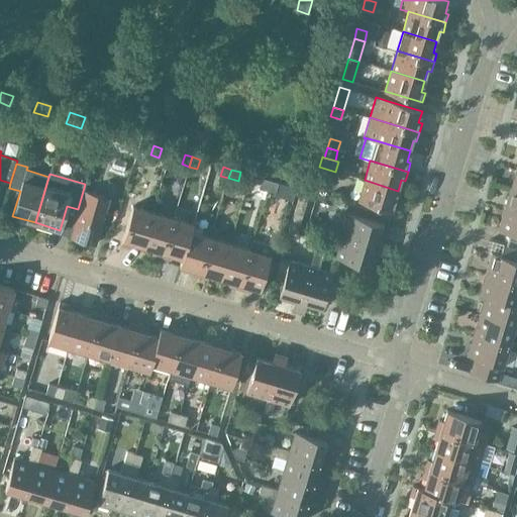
[(326,191),(329,181),(319,178),(316,188),(326,191)]
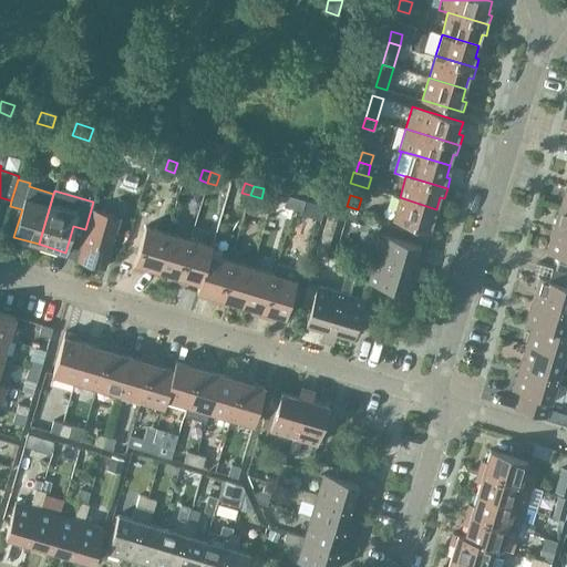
[(250,196),(246,212),(255,214),(259,198),(250,196)]
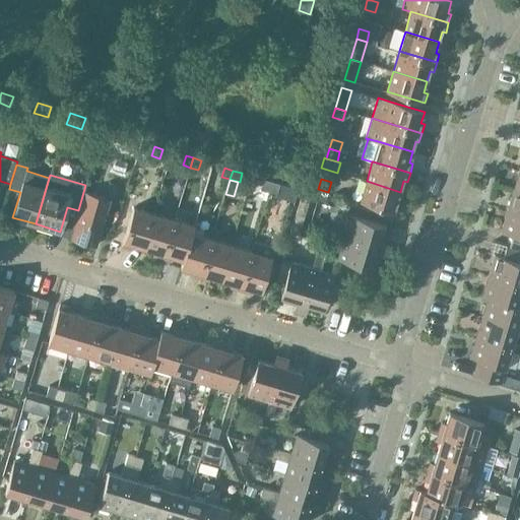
[(269,191),(272,182),(265,180),(262,188),(269,191)]
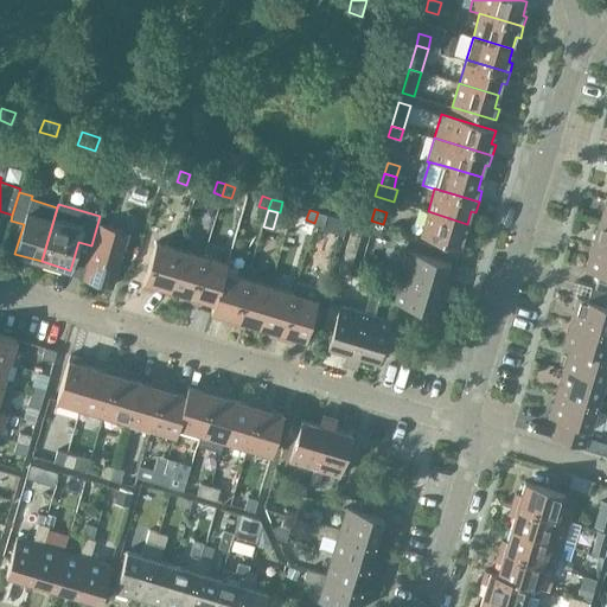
[(318,212),(314,223),(326,227),(330,216),(318,212)]
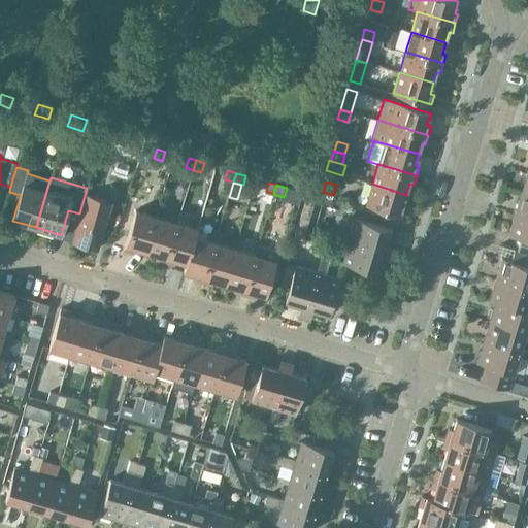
[(403,205),(406,195),(372,185),(366,205),(404,217),(407,206),(403,205)]
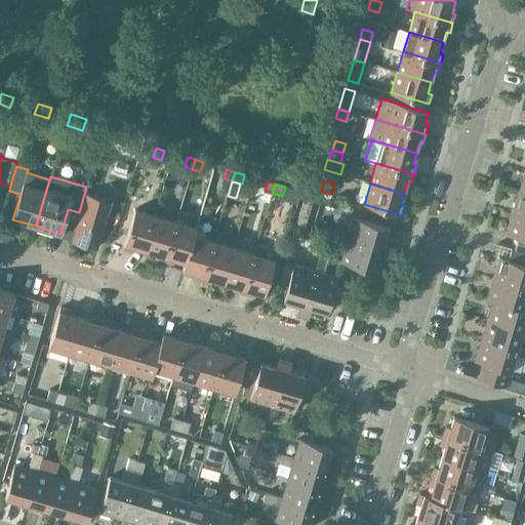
[(524,194),(519,192),(513,212),(524,216),(524,194)]
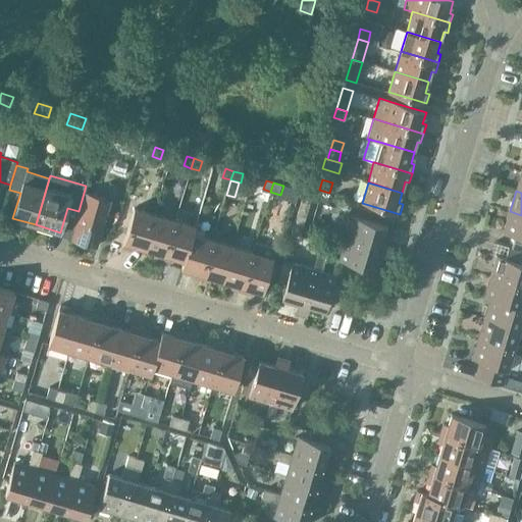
[(87,194),(72,240),(96,247),(109,200),(87,194)]
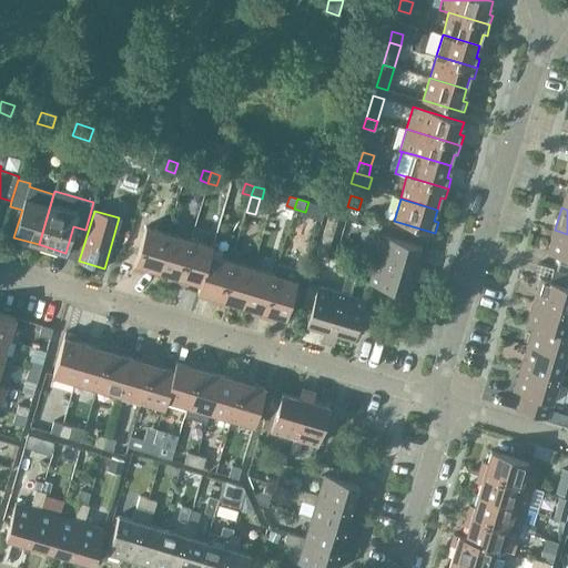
[(323,243),(333,246),(341,217),(332,214),(323,243)]
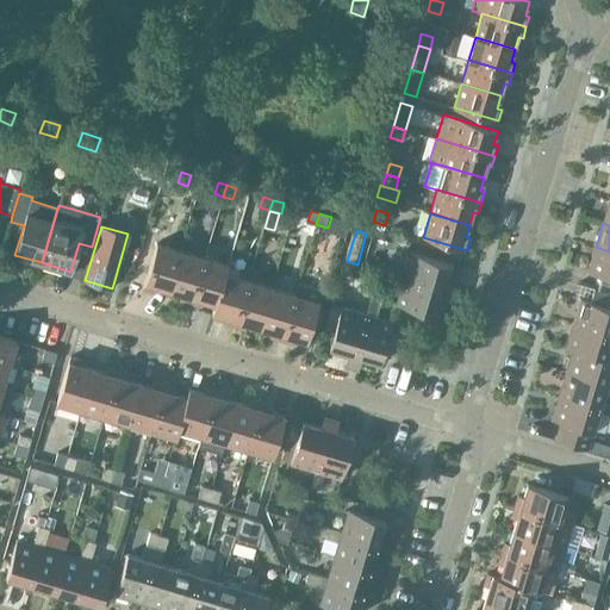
[(169,291),(181,251),(168,247),(172,236),(161,231),(143,290),(157,293),(160,288),(169,291)]
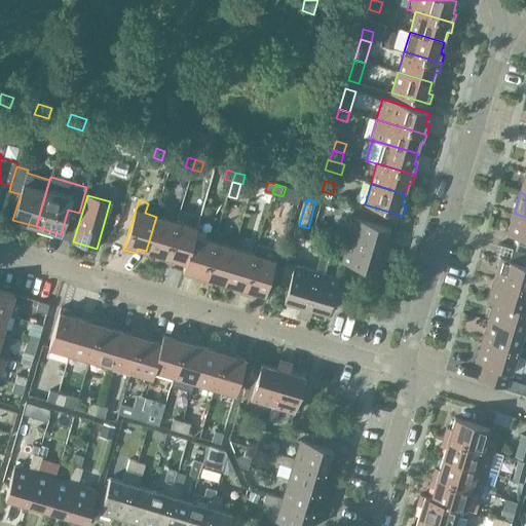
[(525,217),(514,213),(508,234),(519,237),(515,250),(525,253),(525,217)]
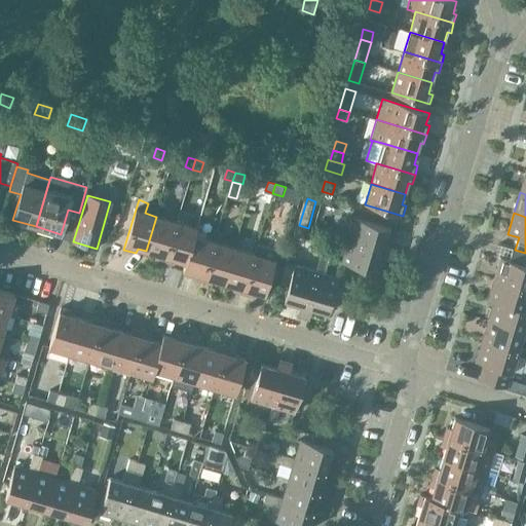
[(164,261),(177,223),(156,217),(146,251),(156,254),(155,259),(164,261)]
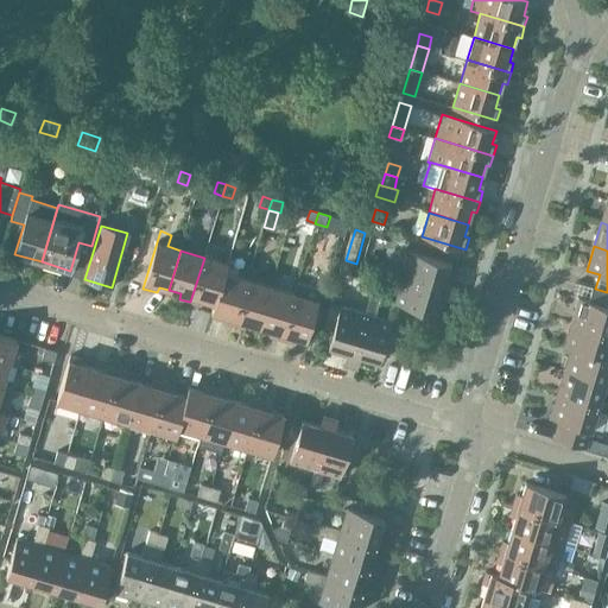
[(403,277),(437,287),(439,282),(445,283),(451,264),(410,252),(403,277)]
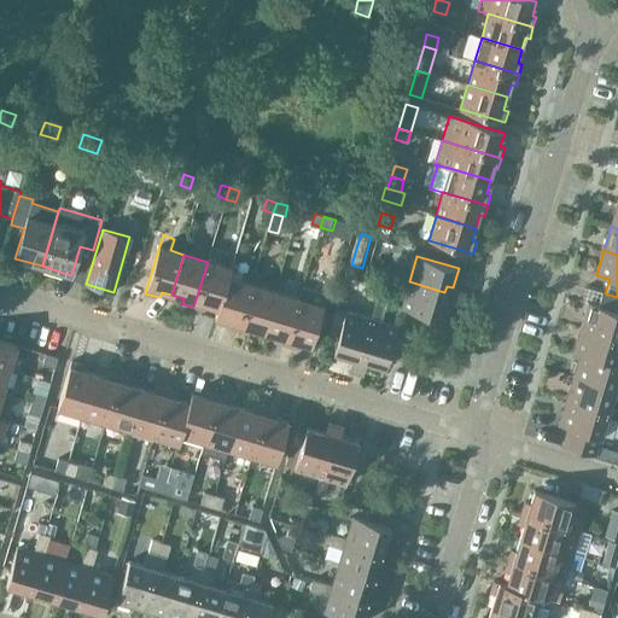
[(228,277),(231,277),(233,269),(208,262),(193,307),(207,312),(208,305),(217,309),(219,309),(228,277)]
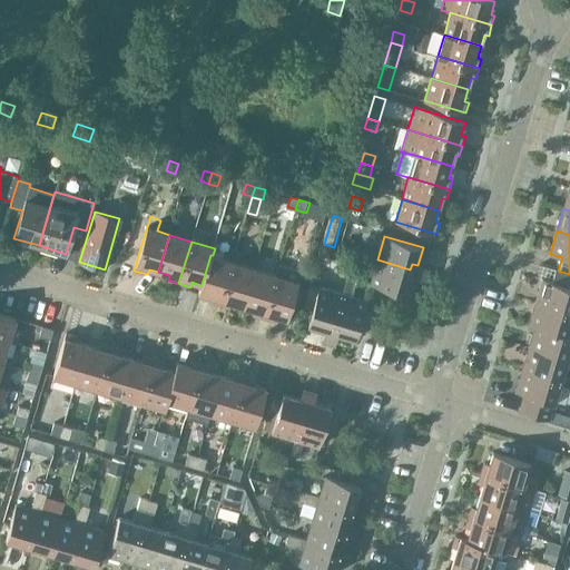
[(331,258),(334,247),(324,244),(321,255),(331,258)]
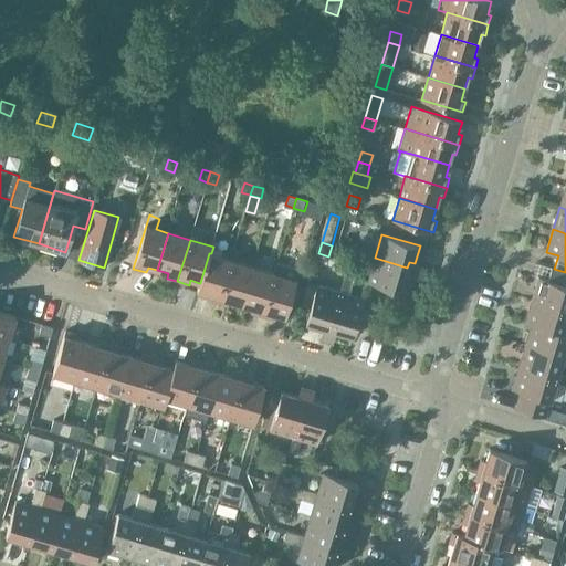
[(231,260),(211,253),(209,253),(200,283),(199,283),(197,291),(209,294),(208,300),(218,303),(231,260)]
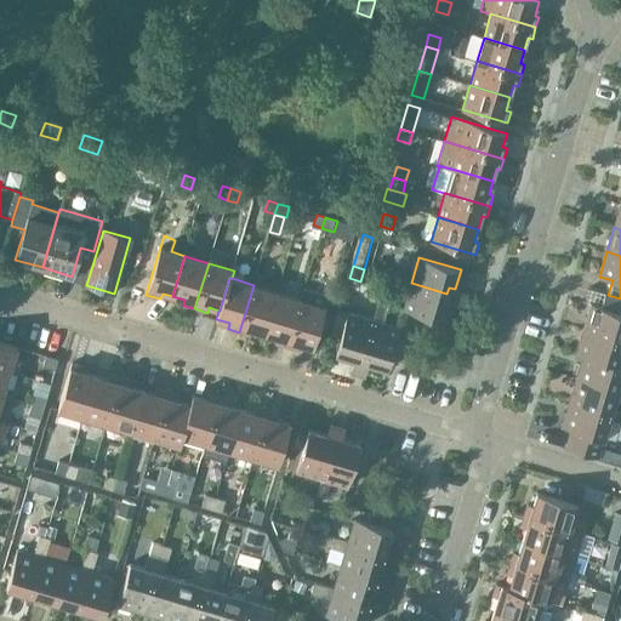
[(445,300),(446,294),(411,283),(404,309),(446,322),(451,302),(445,300)]
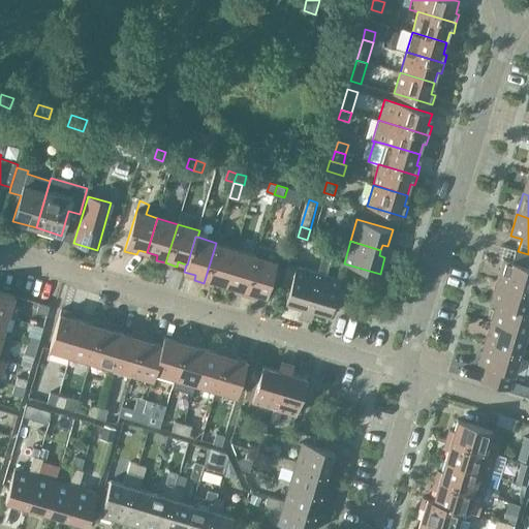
[(225,284),(236,249),(216,243),(204,283),(213,286),(214,281),(225,284)]
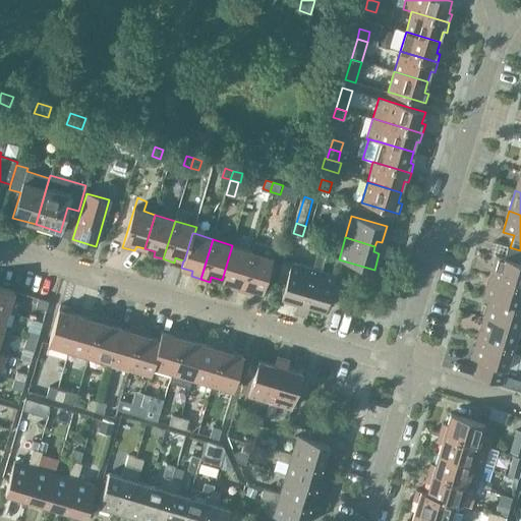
[(252,251),(240,290),(249,293),(251,289),(262,292),(276,250),(254,244),(252,251)]
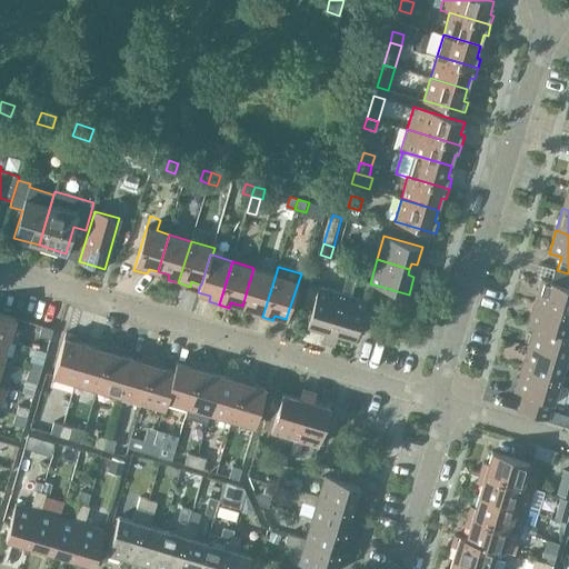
[(262,317),(276,275),(253,268),(242,306),(253,309),(252,315),(262,317)]
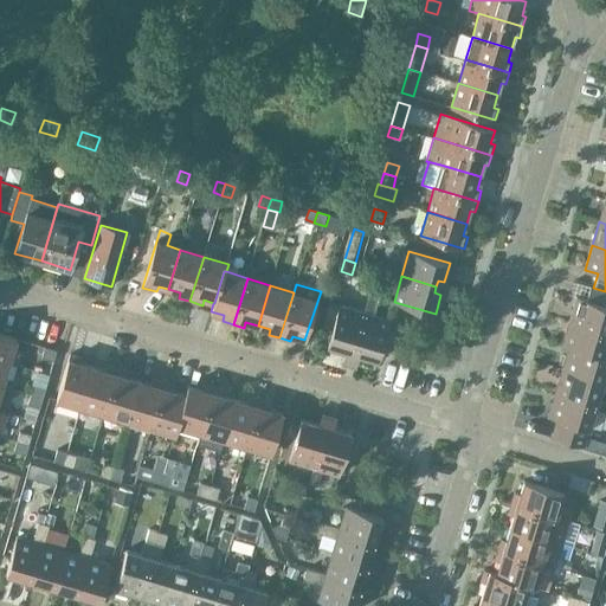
[(577,297),(569,321),(605,331),(605,291),(593,288),(591,288),(587,300),(577,297)]
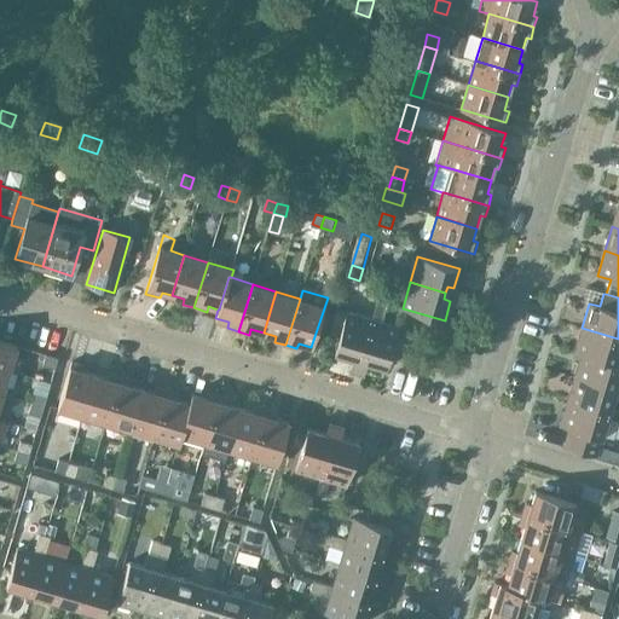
[(359,362),(372,319),(348,312),(348,313),(339,311),(330,339),(340,342),(336,354),(359,362)]
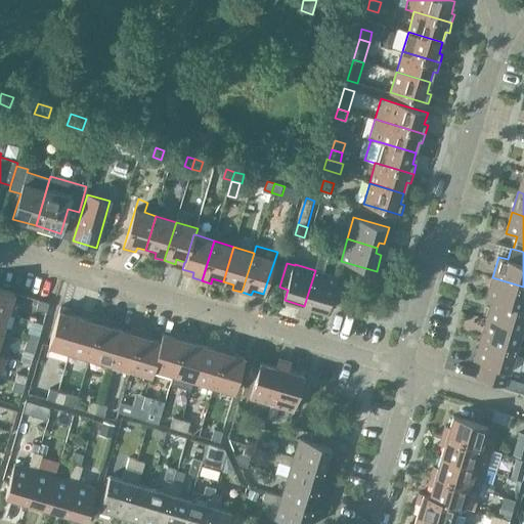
[(315,270),(304,306),(329,313),(339,277),(315,270)]
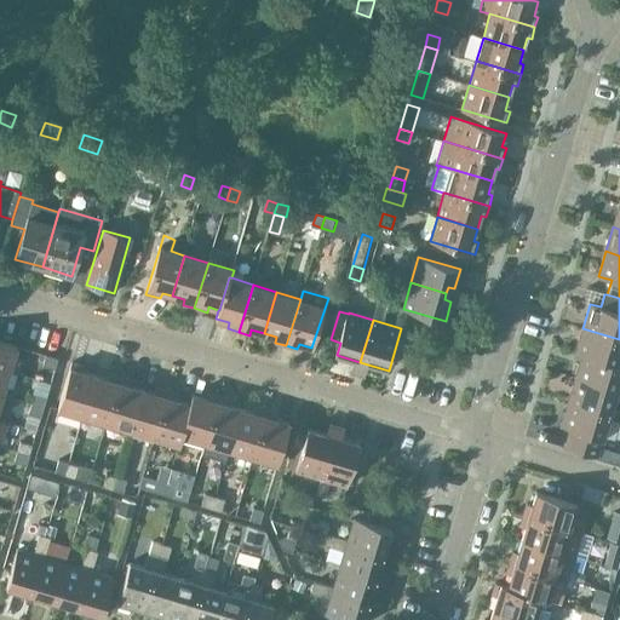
[(619,339),(583,328),(575,352),(583,355),(618,366),(618,365),(619,365),(619,339)]
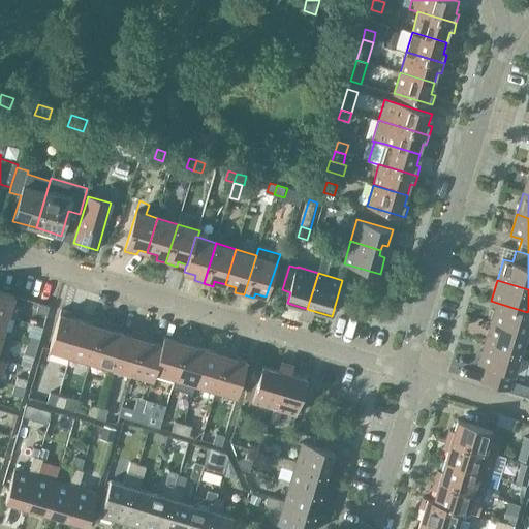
[(0,314),(8,317),(14,296),(0,291),(0,314)]
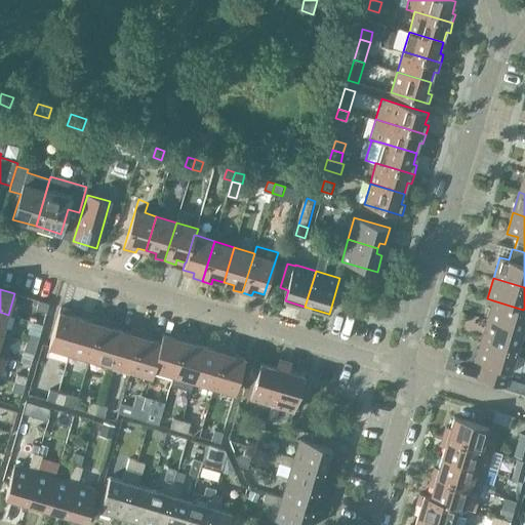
[(46,313),(49,304),(39,300),(36,310),(46,313)]
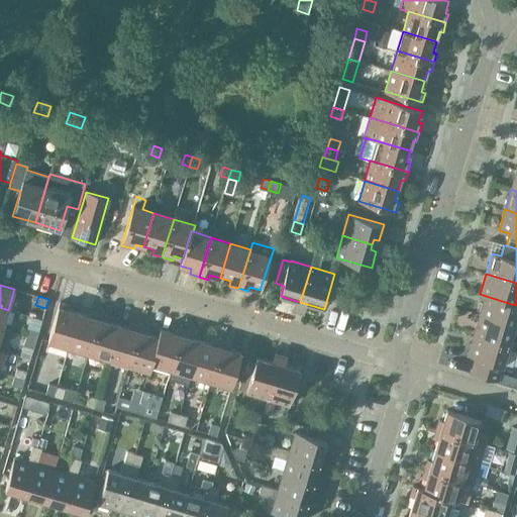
[(486,296),(480,315),(514,325),(516,316),(516,304),(515,304),(515,305),(486,296)]
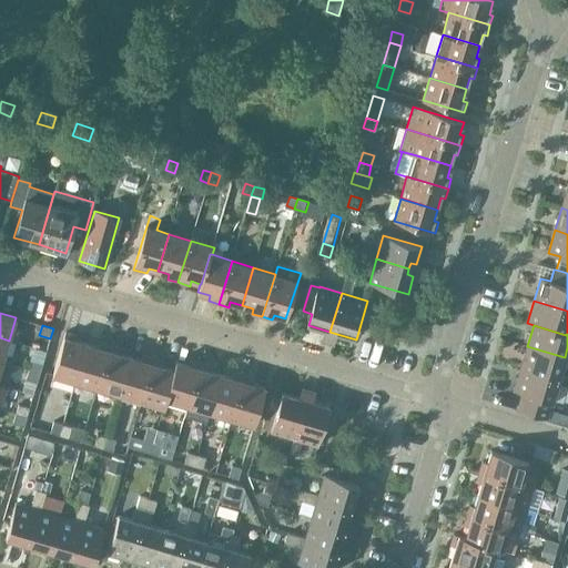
[(75,383),(87,344),(75,341),(77,336),(66,333),(52,376),(75,383)]
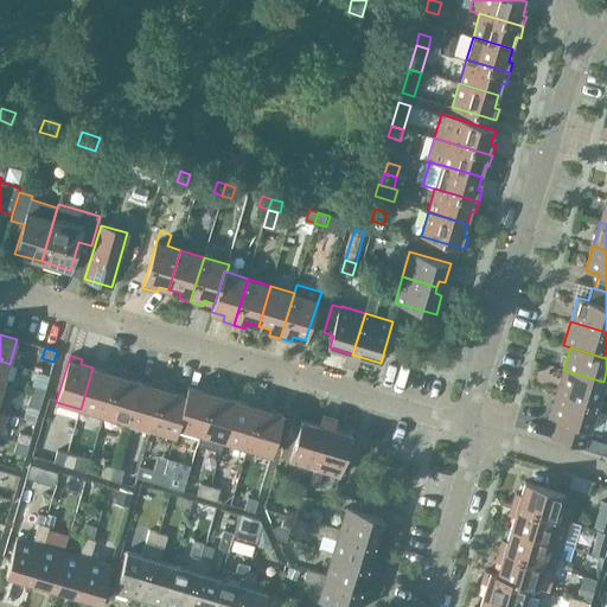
[(103,416),(117,369),(107,366),(104,371),(93,368),(81,409),(103,416)]
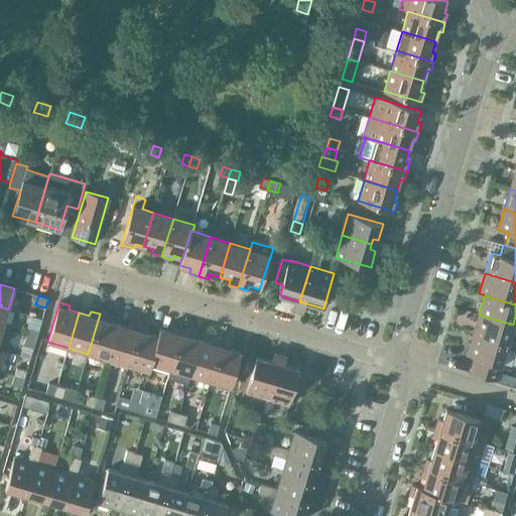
[(108,360),(119,325),(108,321),(109,316),(100,313),(88,354),(108,360)]
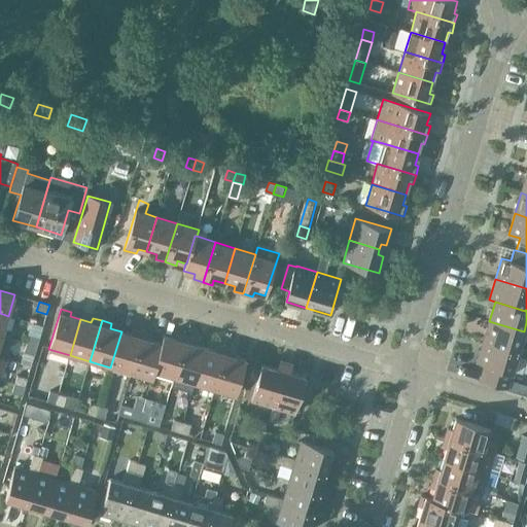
[(489,321),(483,342),(519,352),(520,348),(524,331),(489,321)]
